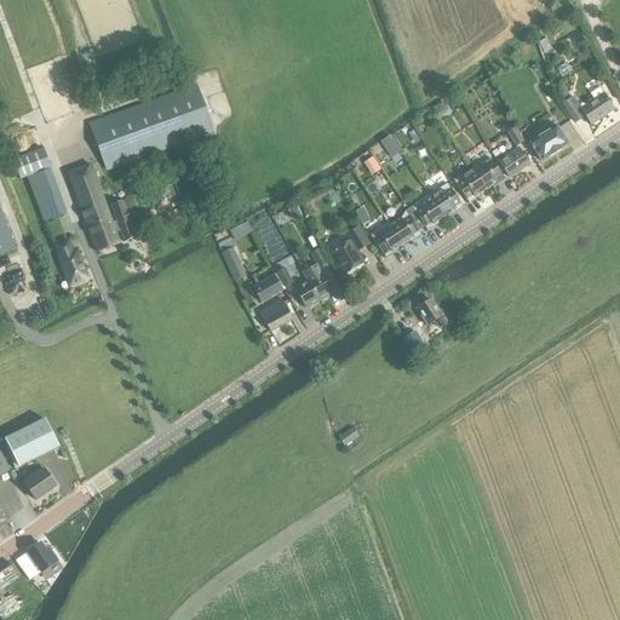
[(545,55),(547,52),(541,41),(538,42),(545,55)]
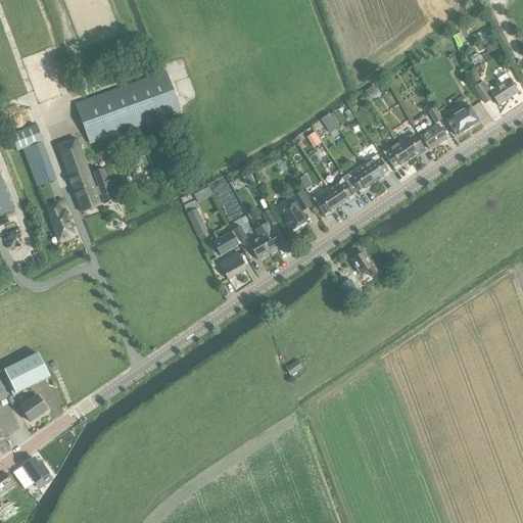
[(89,144),(97,142),(181,111),(167,70),(75,104),(89,144)]
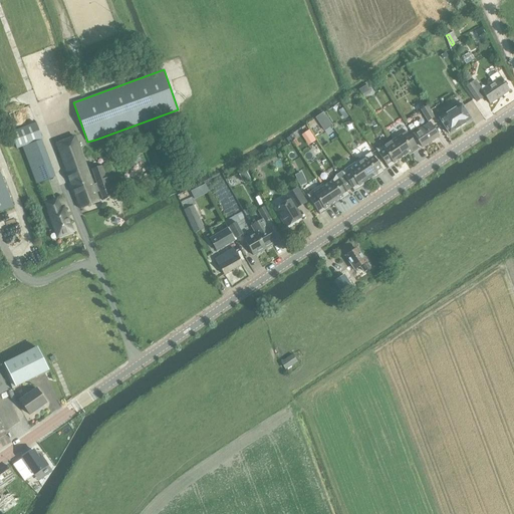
[(470,72),(462,77),(465,82),(473,77),(470,72)]
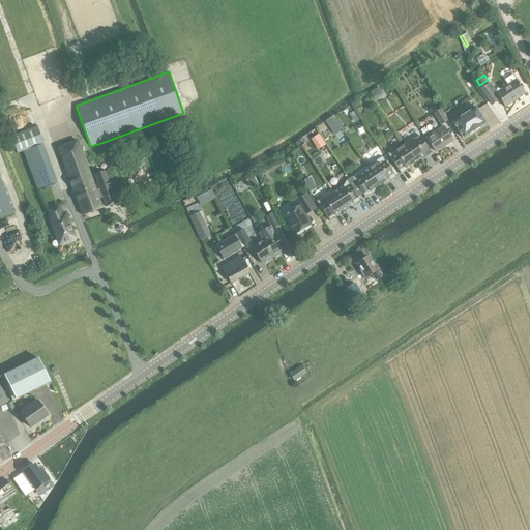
[(490,83),(481,88),(492,105),(500,99),(505,107),(525,94),(516,80),(514,80),(507,85),(497,92),(490,83)]
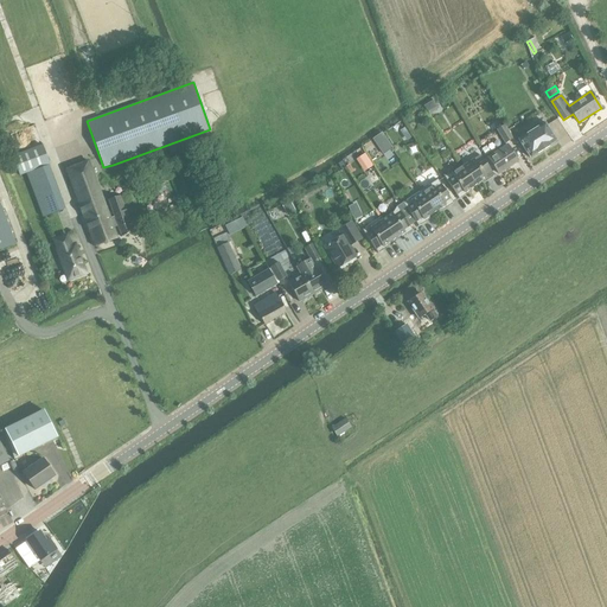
[(434,100),(425,103),(428,112),(438,108),(434,100)]
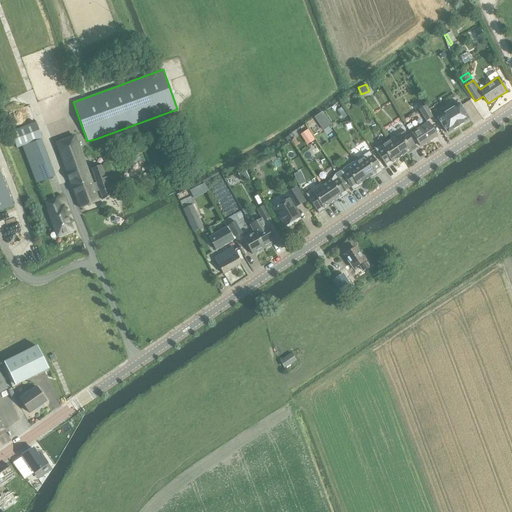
[(447,133),(470,119),(459,103),(437,116),(447,133)]
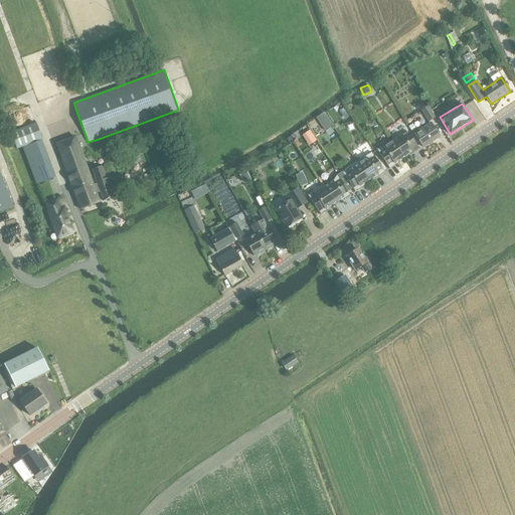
[(427,122),(436,117),(427,106),(420,110),(427,122)]
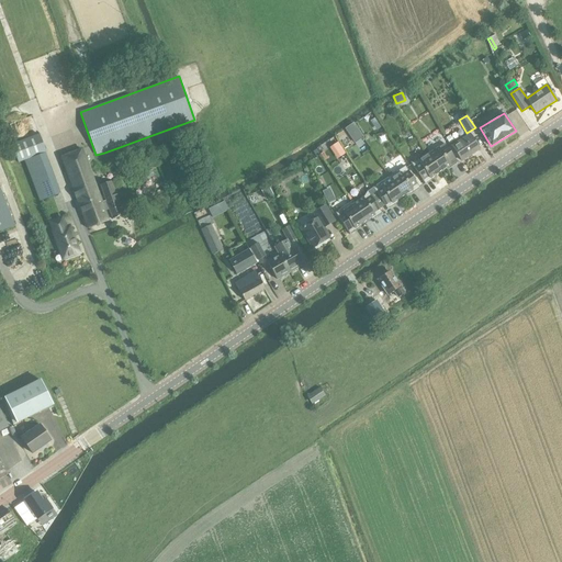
[(459,136),(465,132),(458,120),(451,124),(459,136)]
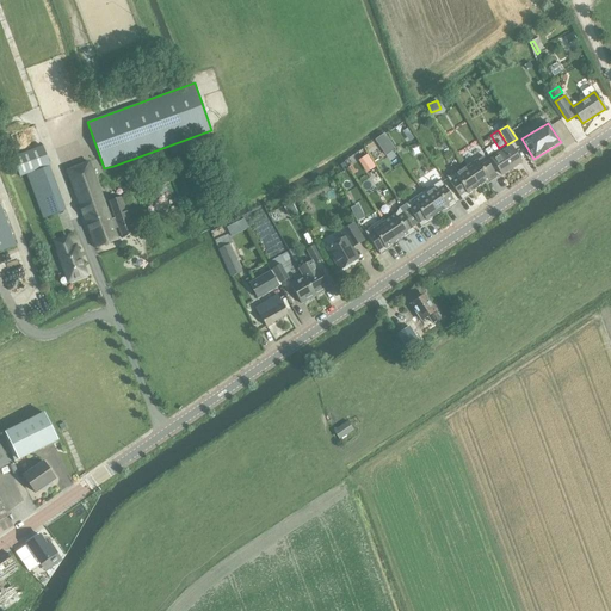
[(377,144),(386,156),(393,152),(386,140),(377,144)]
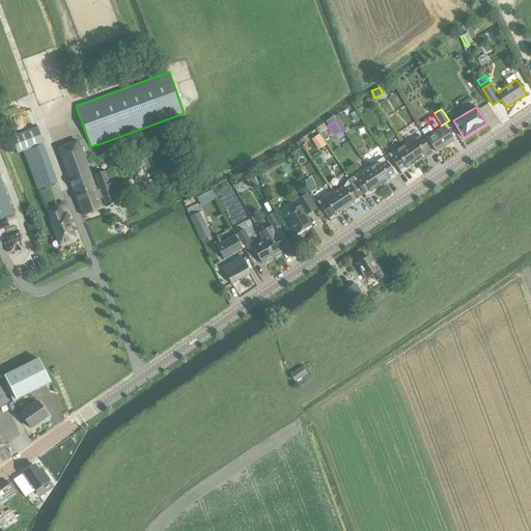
[(37,127),(10,137),(18,154),(24,151),(38,190),(56,184),(43,145),(44,144),(37,127)]
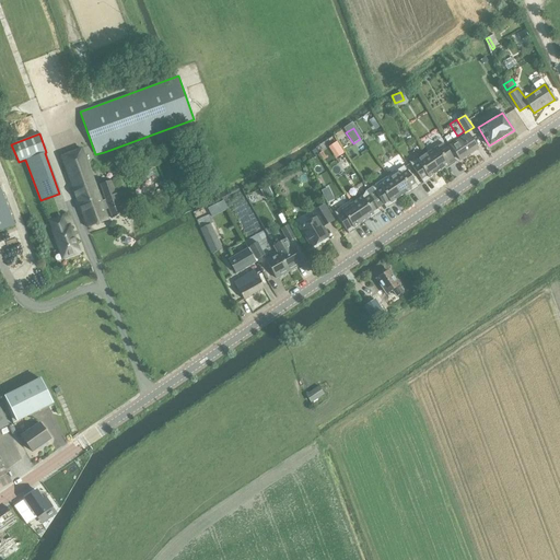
[(461,161),(478,149),(467,133),(450,144),(461,161)]
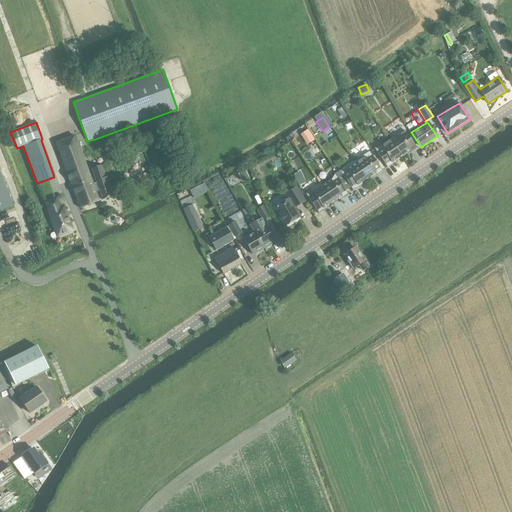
[(308,130),(304,133),(311,143),(315,140),(308,130)]
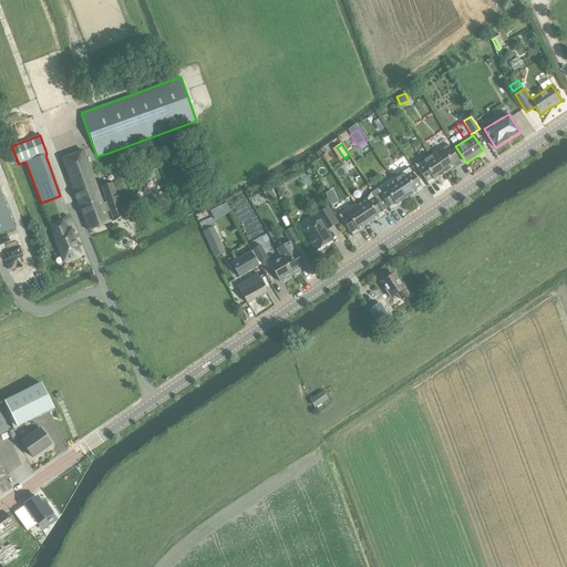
[(434,155),(445,174),(455,167),(456,168),(463,164),(451,145),(434,155)]
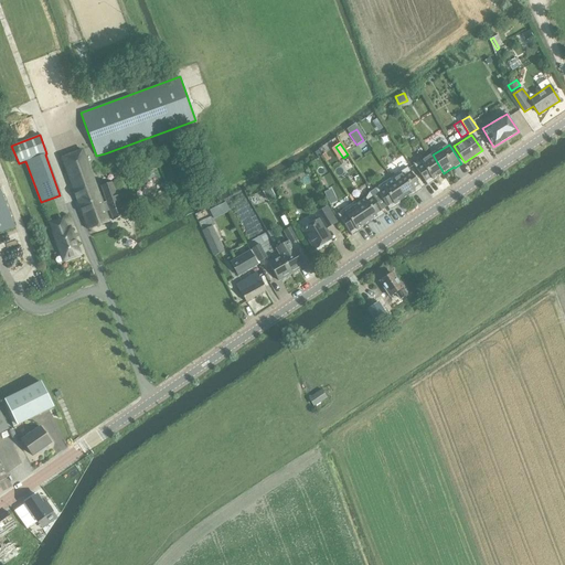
[(88,230),(109,222),(82,149),(61,157),(88,230)]
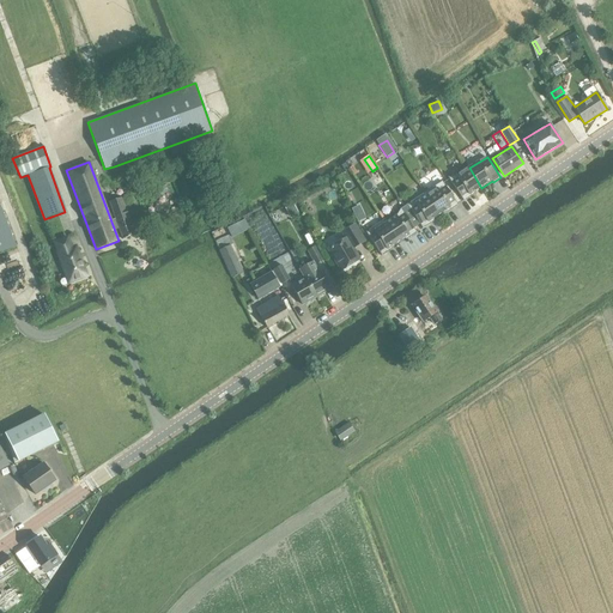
[(472,194),(481,188),(469,168),(459,175),(450,176),(449,177),(466,201),(473,196),(472,194)]
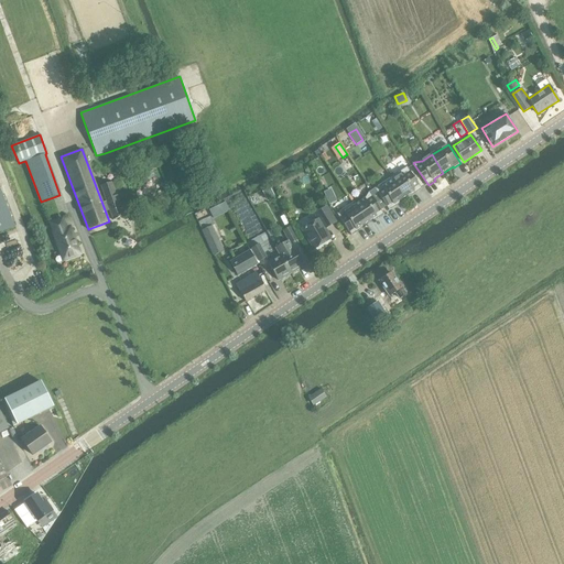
[(392,177),(405,197),(414,192),(416,193),(423,188),(408,166),(392,177)]
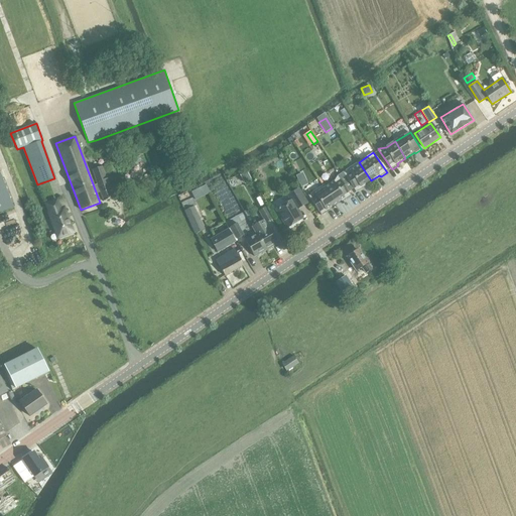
[(362,186),(371,180),(359,162),(344,171),(357,192),(363,188),(362,186)]
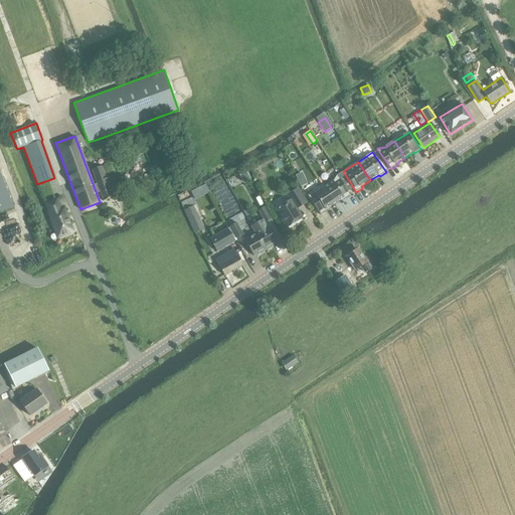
[(106,174),(109,173),(111,172),(108,164),(92,170),(97,185),(95,185),(96,189),(99,188),(103,201),(113,197),(112,193),(119,190),(115,179),(108,182),(106,174)]
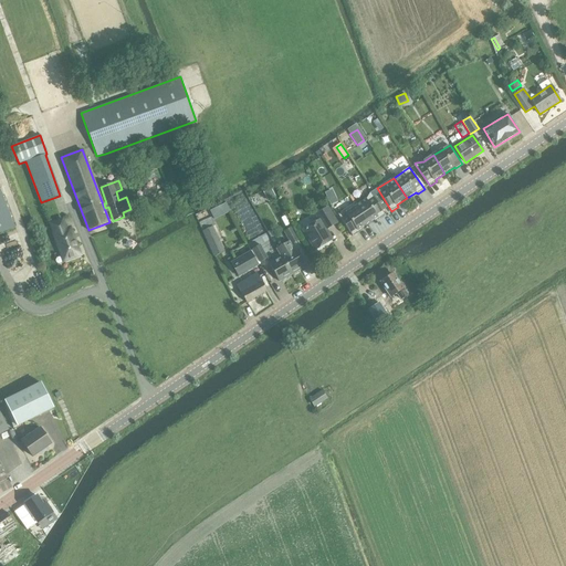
[(324,192),(327,199),(335,196),(332,189),(324,192)]
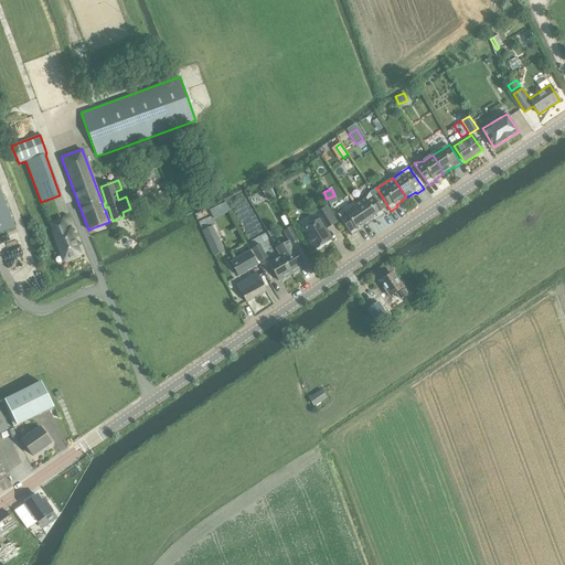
[(0,232),(14,226),(0,190),(0,232)]
